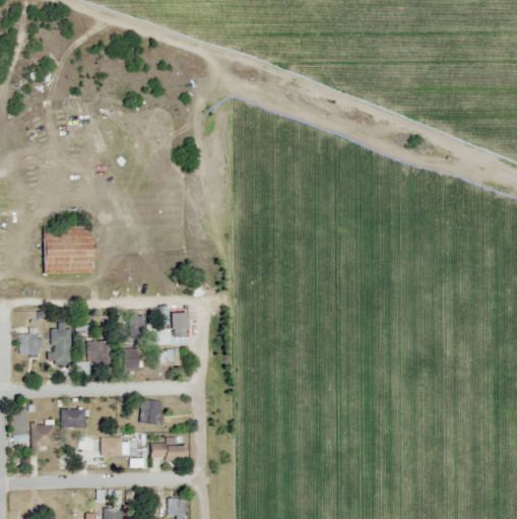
[(91,224),(41,224),(41,272),(91,272),(91,224)]
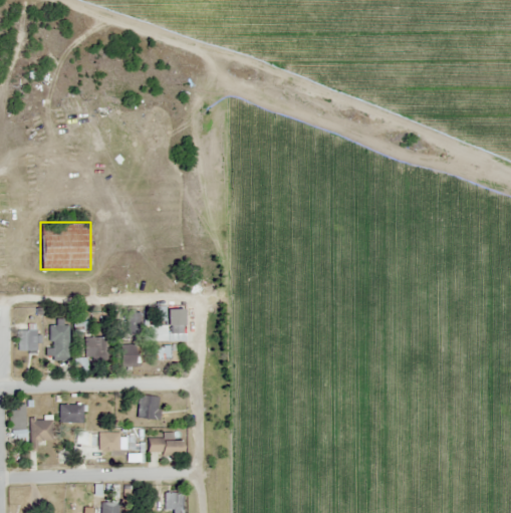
[(158,319),(167,319),(167,340),(185,340),(185,306),(158,306),(158,319)]
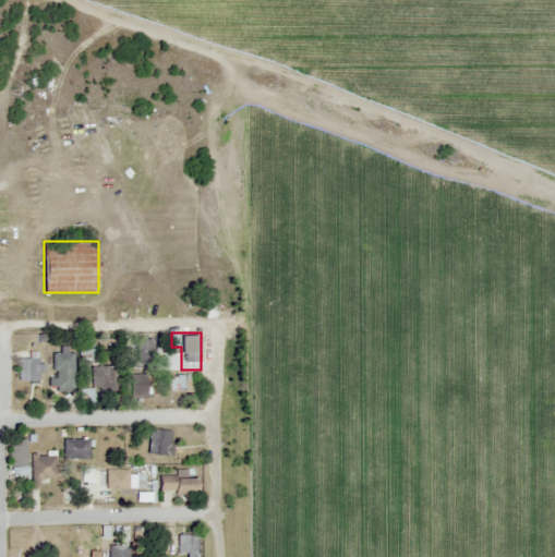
[(137,338),(137,362),(153,362),(153,338),(137,338)]
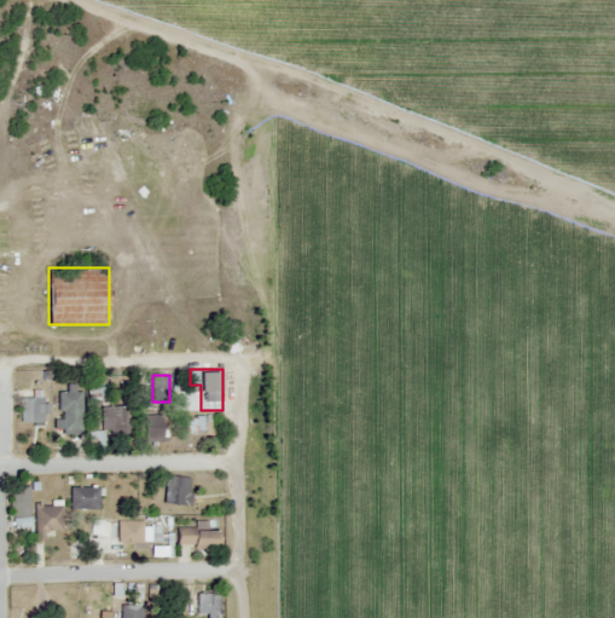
[(62,432),(83,432),(83,391),(62,391),(62,432)]
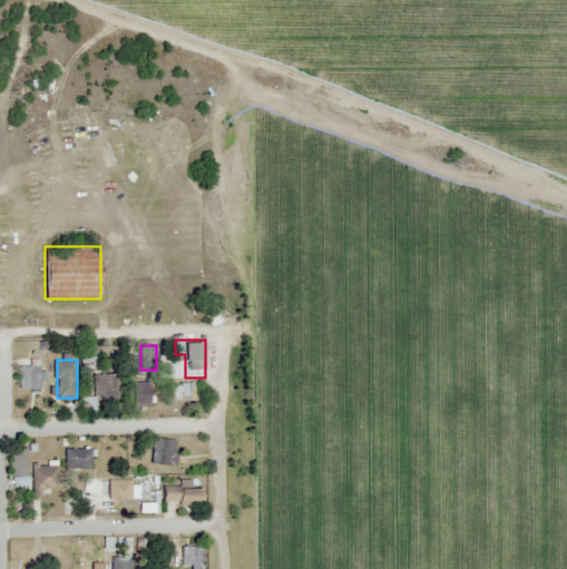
[(21,364),(21,389),(44,389),(44,364),(21,364)]
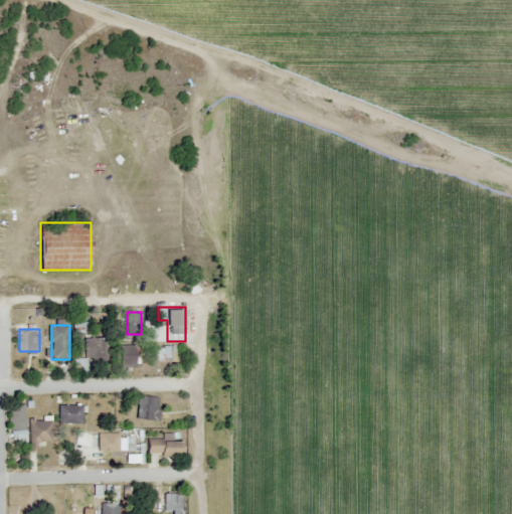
[(108,358),(108,336),(87,336),(87,357),(76,357),(76,371),(89,371),(89,358),(108,358)]
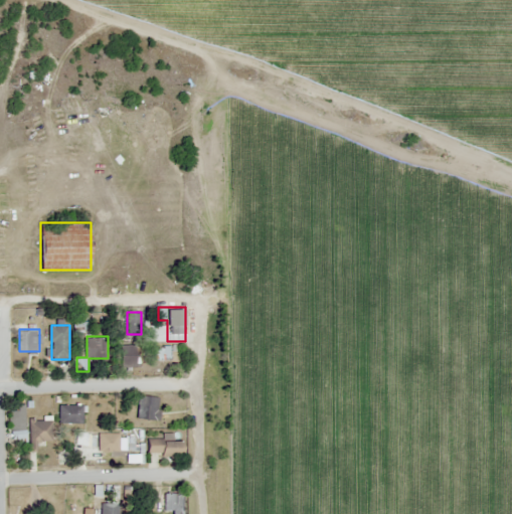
[(122,363),(137,363),(137,343),(122,343),(122,363)]
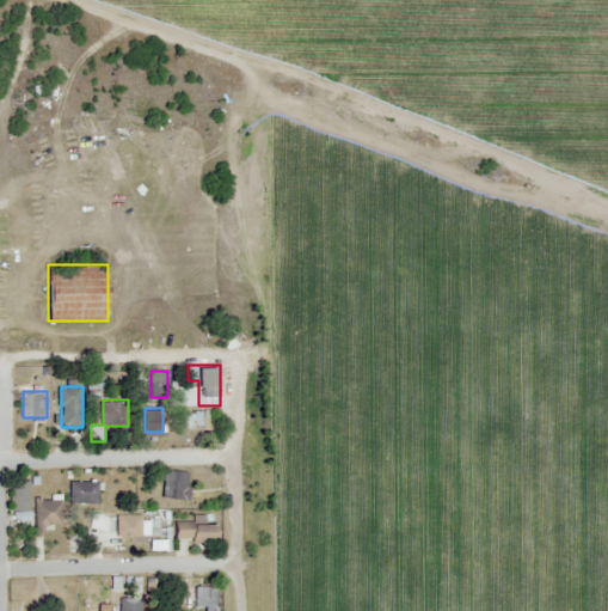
[(203,426),(203,411),(188,411),(188,426),(203,426)]
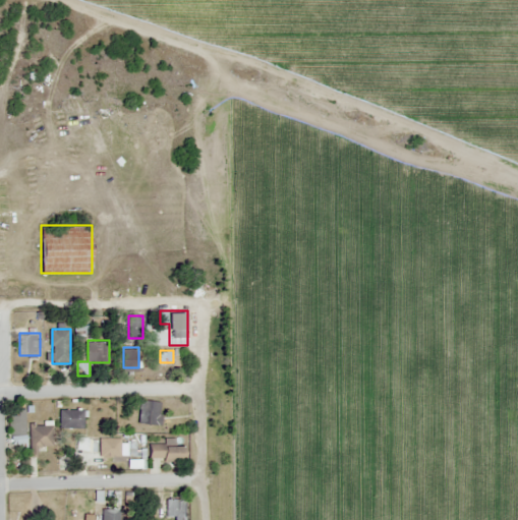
[(162,424),(162,400),(141,400),(141,424),(162,424)]
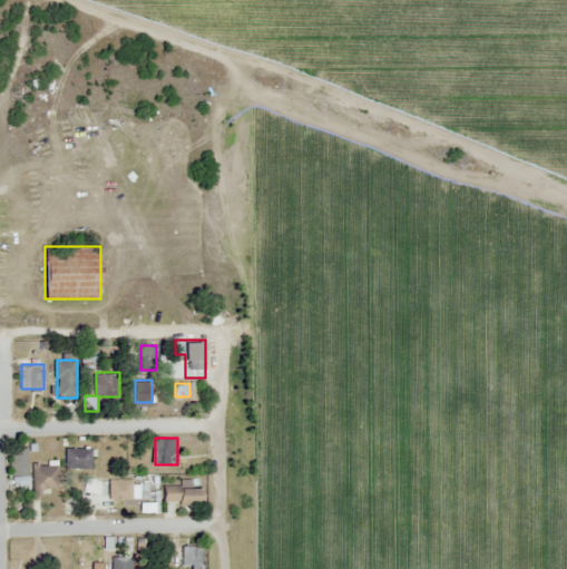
[(16,482),(29,482),(29,447),(16,447),(16,482)]
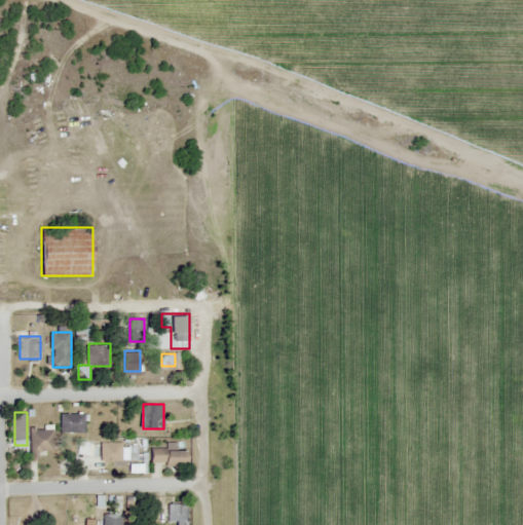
[(62,430),(86,430),(86,413),(62,413),(62,430)]
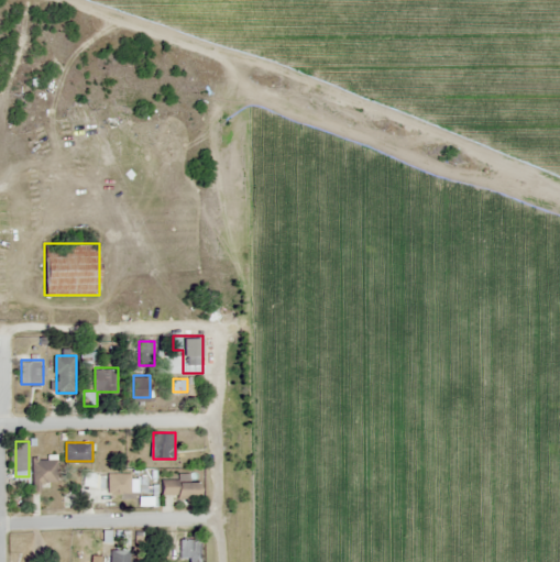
[(58,482),(58,459),(34,459),(34,493),(43,493),(43,482),(58,482)]
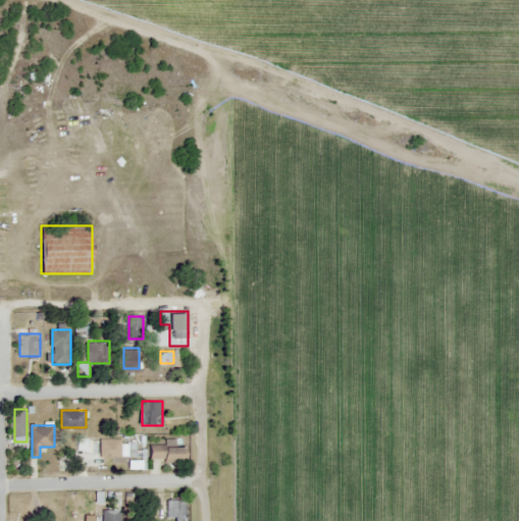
[(96,453),(98,438),(80,436),(78,450),(96,453)]
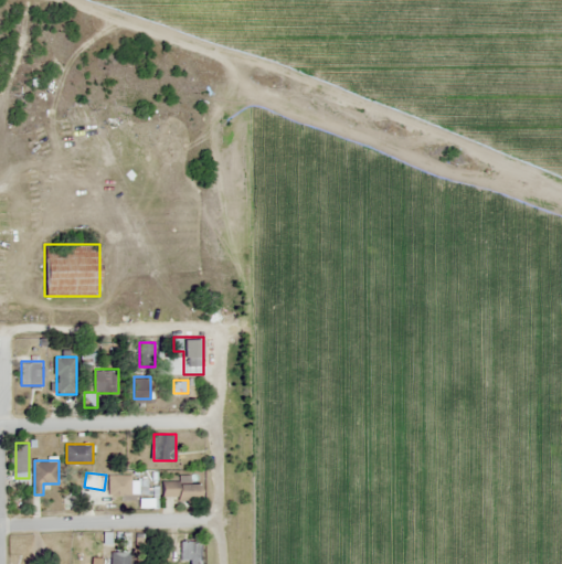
[(134,497),(134,474),(107,474),(107,497),(116,497),(116,504),(127,504),(127,497),(134,497)]
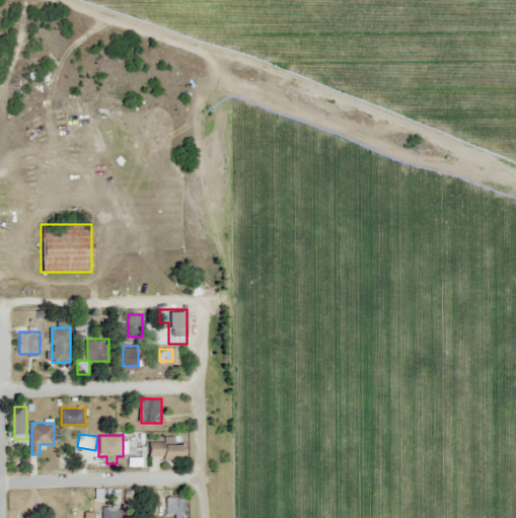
[(150,444),(150,457),(183,457),(183,444),(150,444)]
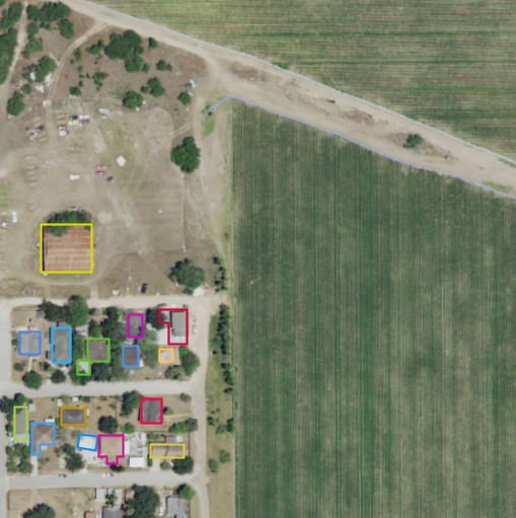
[(167,514),(175,514),(174,517),(186,517),(186,497),(167,497),(167,514)]
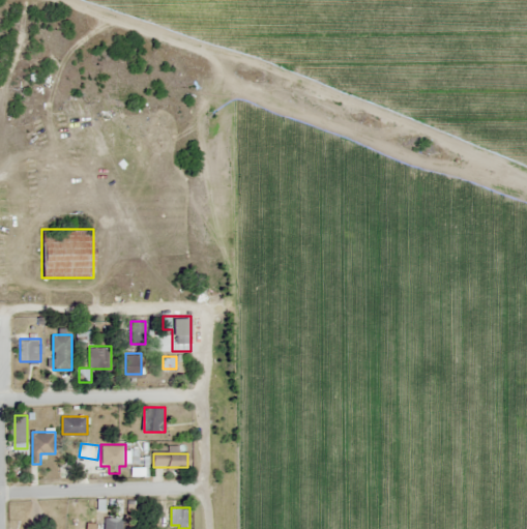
[(122,528),(123,518),(106,518),(105,528),(122,528)]
